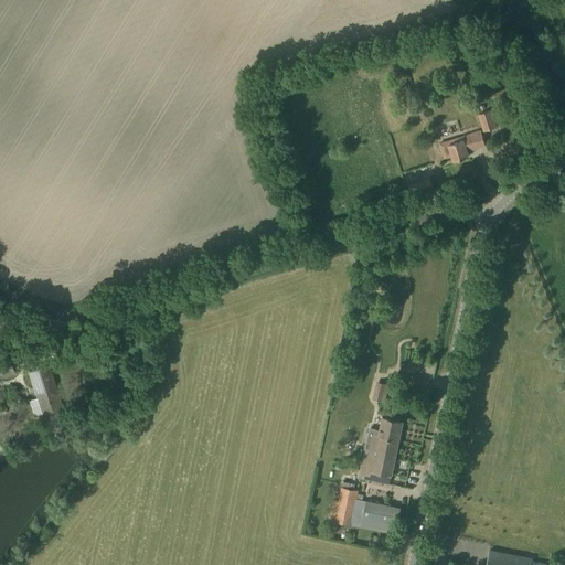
[(364,74),(379,70),(375,57),(360,62),(364,74)]
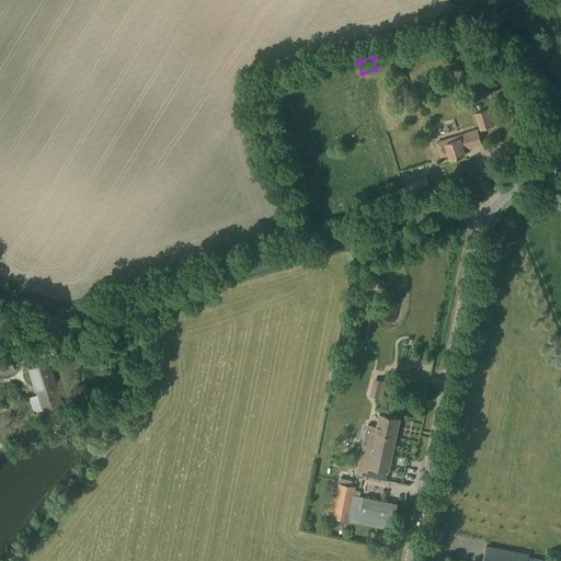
[(488,109),(474,113),(480,129),(493,126),(488,109)]
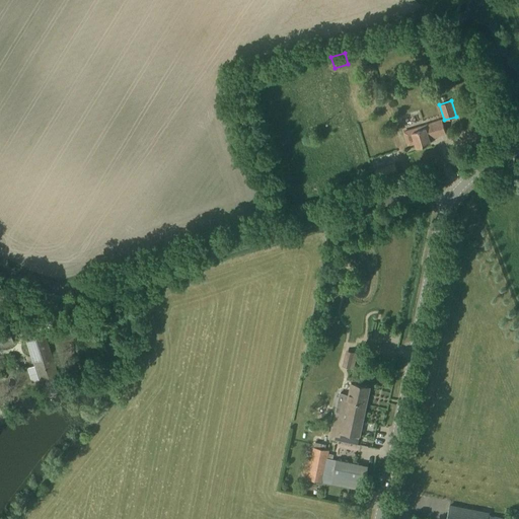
[(403,131),(408,145),(415,143),(417,147),(431,143),(429,139),(446,134),(441,119),(421,125),(403,131)]
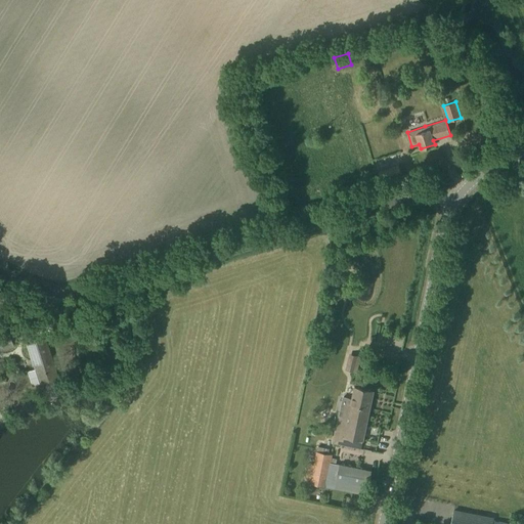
[(398,166),(379,171),(382,181),(401,175),(398,166)]
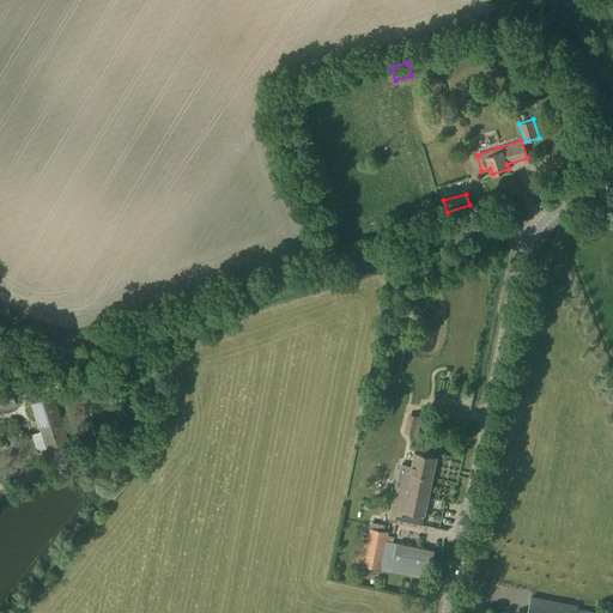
[(448,228),(444,216),(437,218),(441,230),(448,228)]
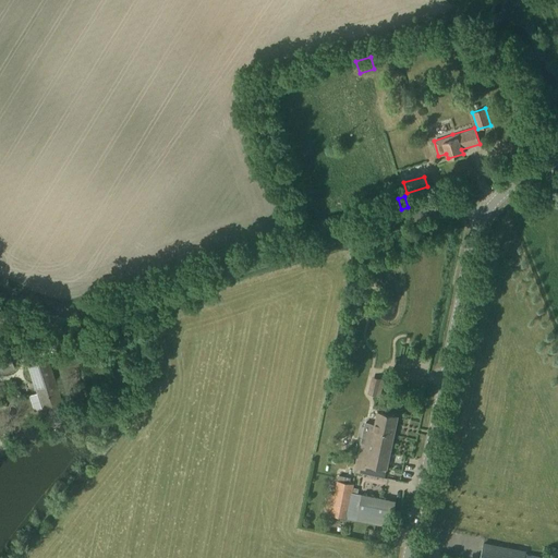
[(0,364),(2,372),(17,368),(14,355),(0,359),(0,364)]
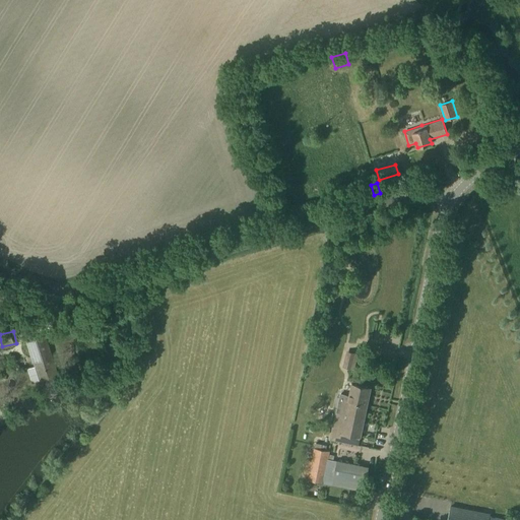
[(56,374),(44,335),(26,340),(39,380),(56,374)]
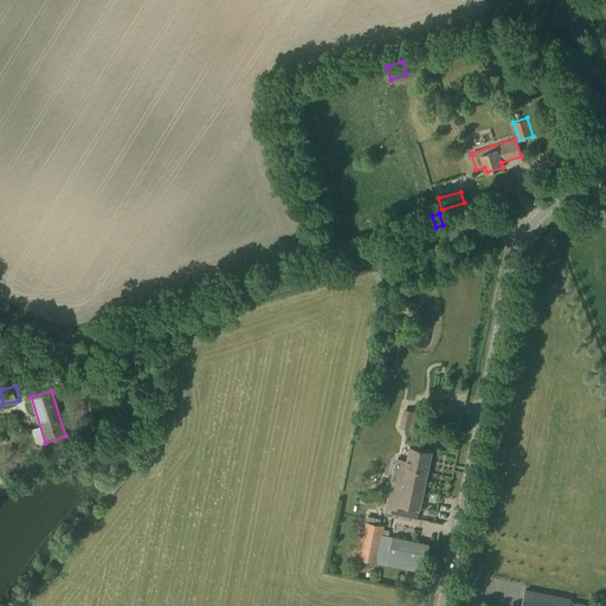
[(404,410),(399,426),(410,429),(413,412),(404,410)]
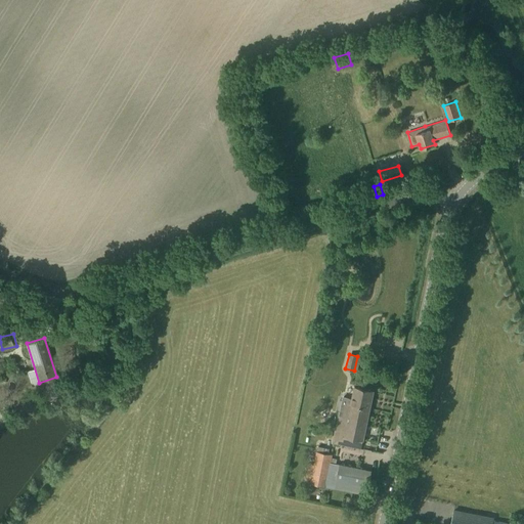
[(30,384),(36,383),(33,368),(27,370),(30,384)]
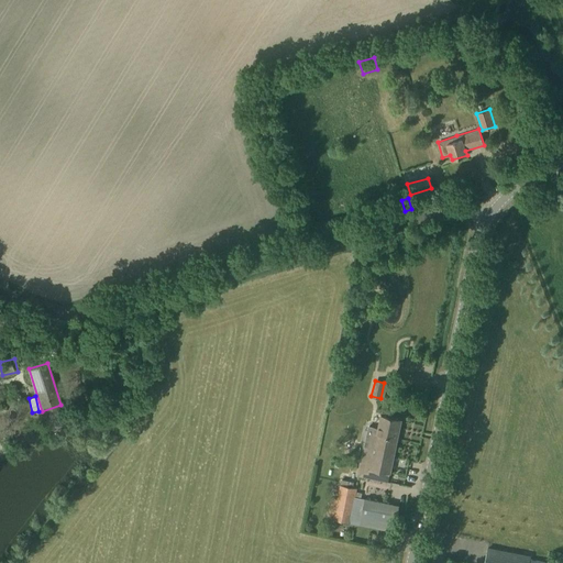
[(359,476),(388,482),(401,419),(381,415),(378,428),(370,426),(359,476)]
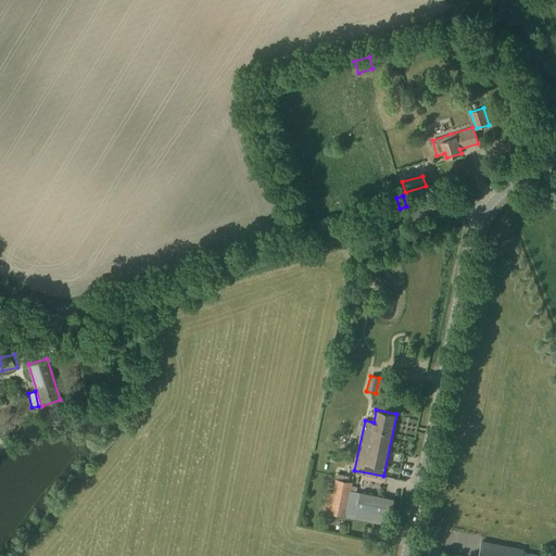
[(386,487),(394,487),(395,478),(387,478),(386,487)]
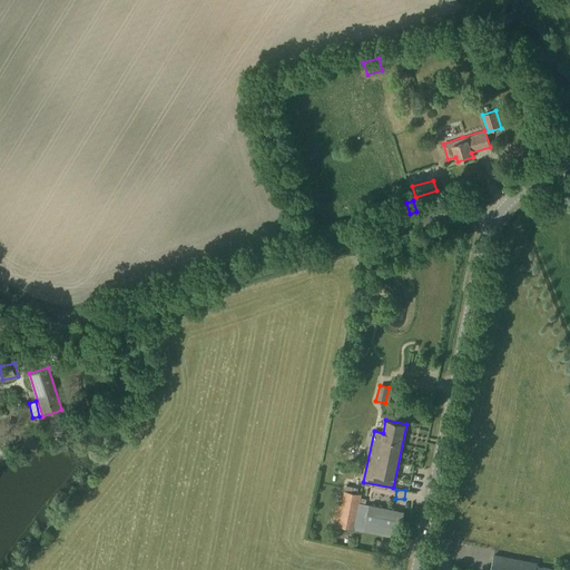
[(334,503),(331,524),(399,538),(404,512),(370,504),(366,519),(356,517),(361,494),(345,491),(342,505),(334,503)]
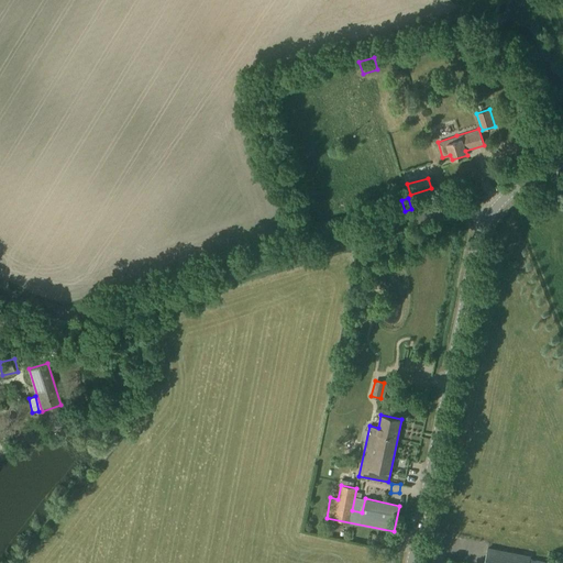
[(484,562),(547,562),(530,559),(531,558),(487,549),(484,562)]
